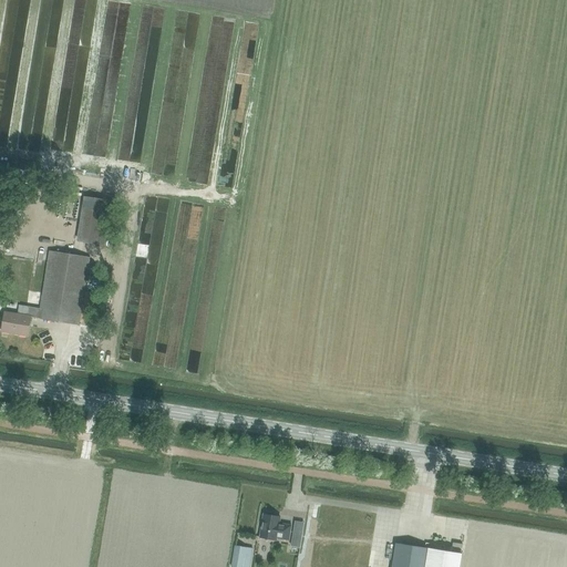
[(106,246),(113,202),(84,197),(76,241),(106,246)]
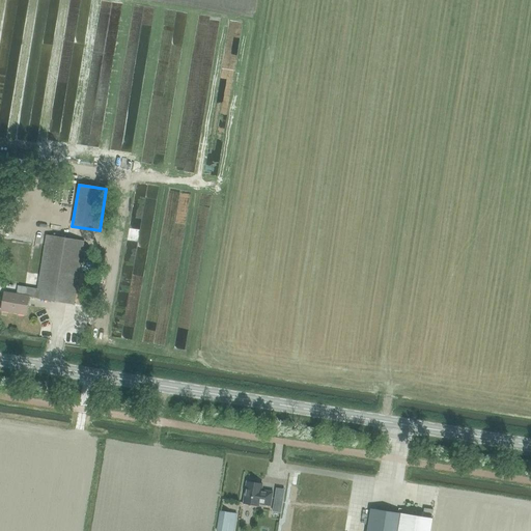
[(5,292),(2,311),(26,315),(29,297),(74,304),(85,242),(47,235),(37,289),(27,287),(18,285),(17,295),(5,292)]
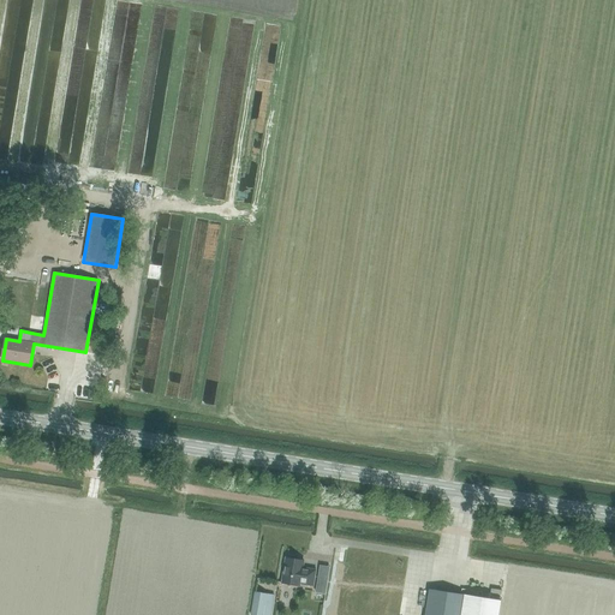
[(316,571),(308,569),(306,571),(303,569),(304,561),(300,561),(299,559),(297,557),(294,557),(291,557),(288,559),(286,559),(282,583),(299,586),(300,584),(314,586),(316,571)]
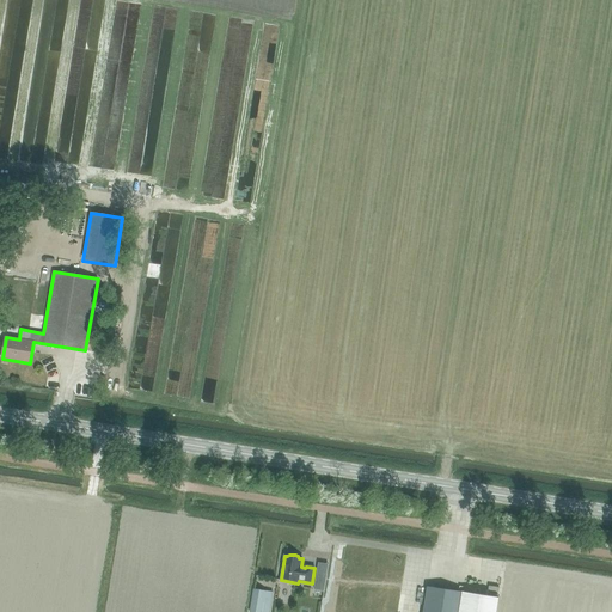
[(459,611),(463,587),(460,587),(459,592),(427,587),(422,611),(459,611)]
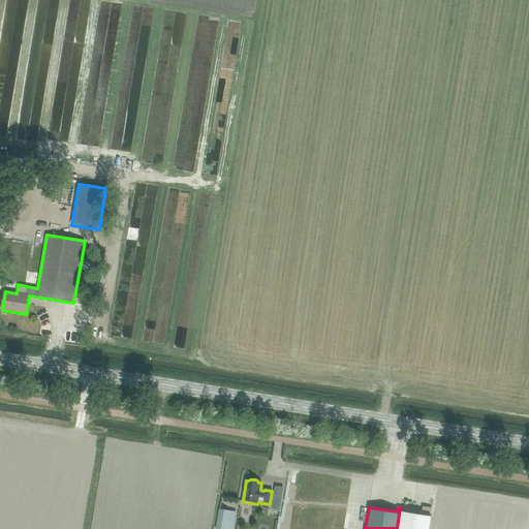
[(413,509),(400,507),(397,528),(429,528),(431,517),(412,514),(413,509)]
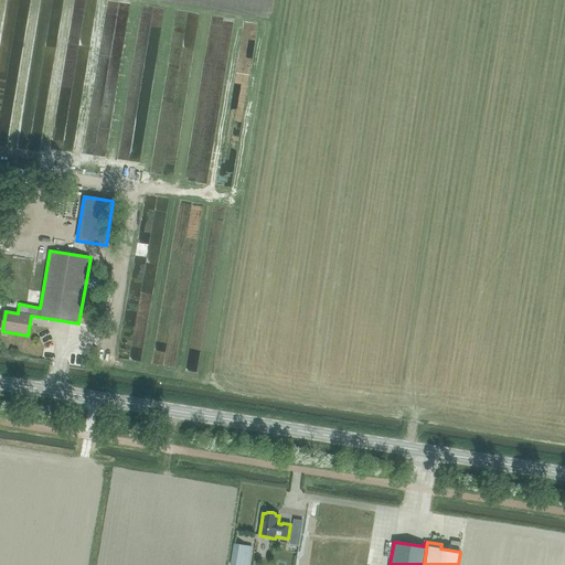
[(242,564),(245,545),(234,544),(231,564),(242,564)]
